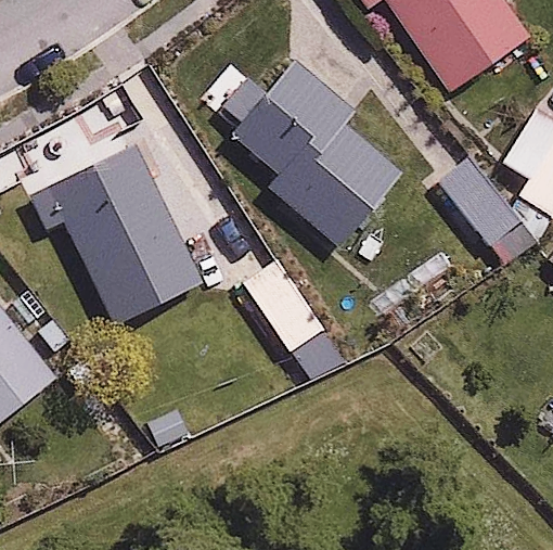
[(499,0),(364,0),(368,4),(374,0),(389,0),(448,87),(524,37),(499,0)]
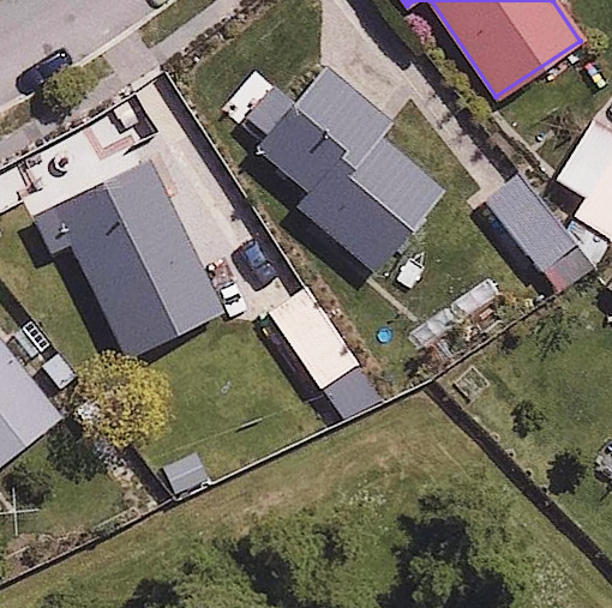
[(390,121),(327,70),(299,103),(275,84),(246,119),(269,138),(259,151),(310,193),(298,208),(377,274),(445,188),(379,134),(390,121)]
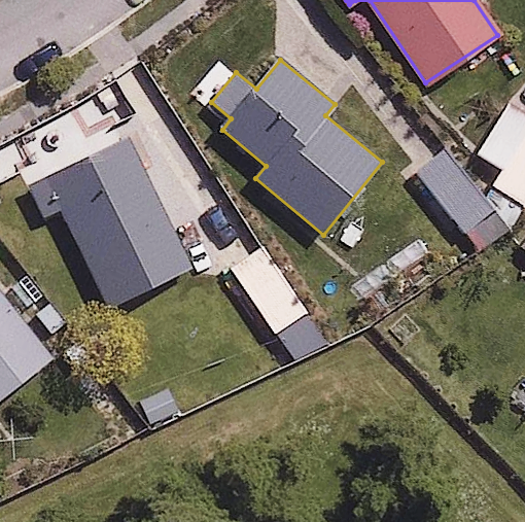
[(524,204),(524,116),(505,104),(475,152),(500,170),(491,184),(524,206),(524,204)]
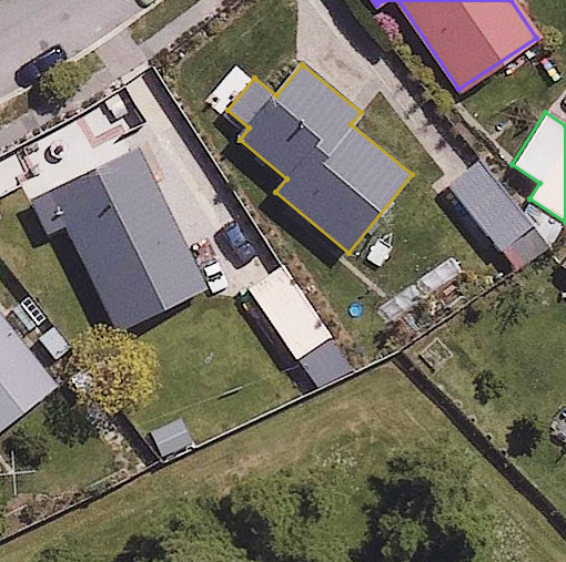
[(141,147),(29,200),(47,236),(64,228),(113,333),(208,289),(141,147)]
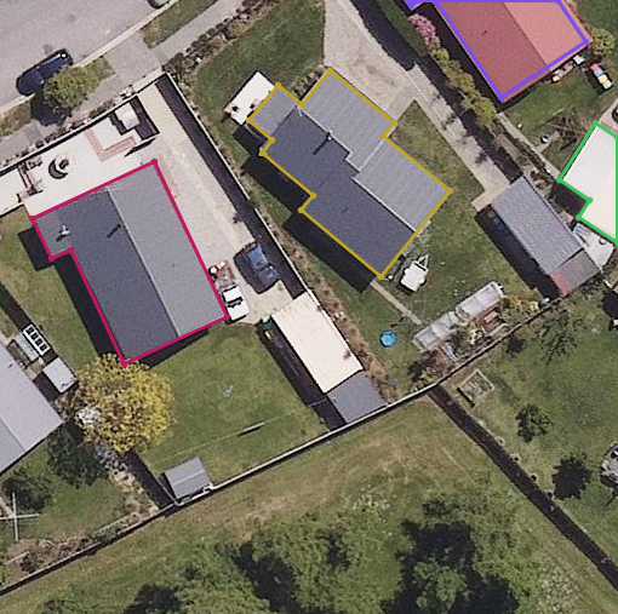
[(525,173),(487,202),(542,276),(581,247),(525,173)]
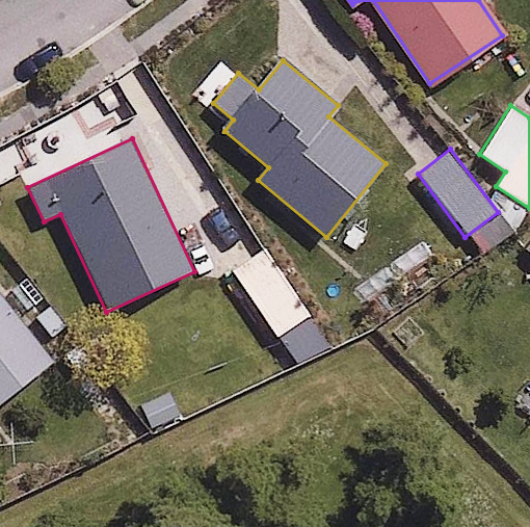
[(268,249),(234,272),(293,361),(327,338),(268,249)]
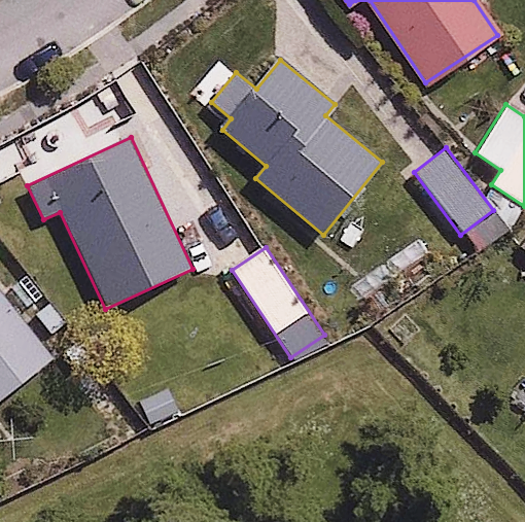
[(0,401),(56,357),(0,287),(0,401)]
